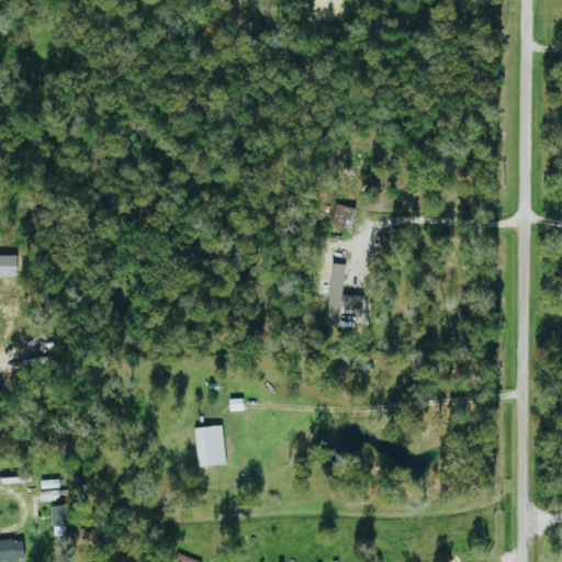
[(0,278),(19,278),(19,257),(0,256),(0,278)]
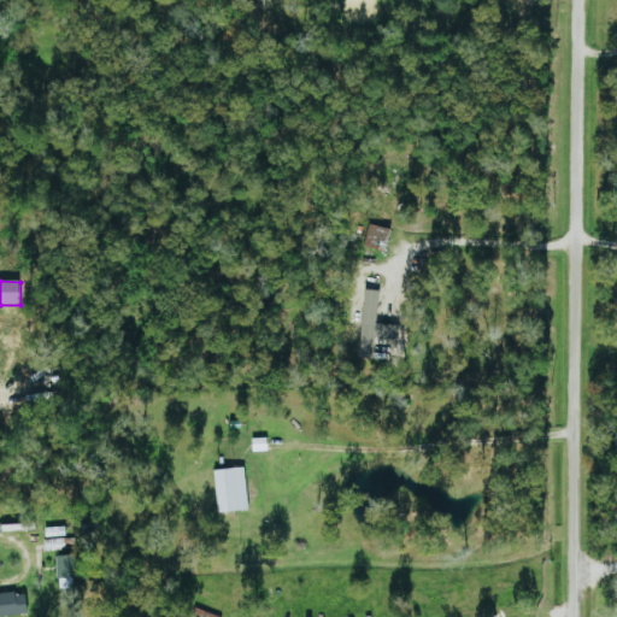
[(380,291),(364,289),(360,356),(374,356),(375,340),(399,341),(400,325),(378,324),(380,291)]
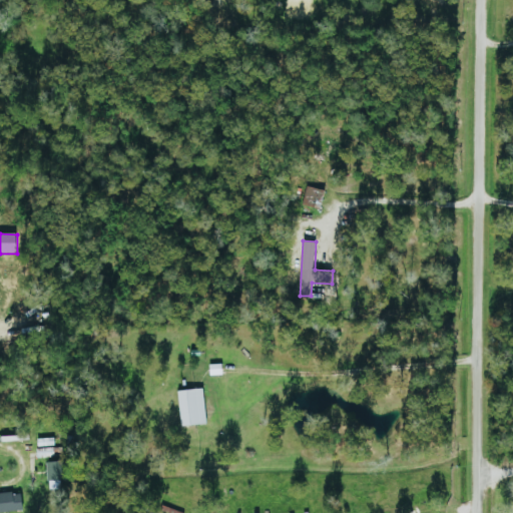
[(179,390),(181,426),(206,425),(204,389),(179,390)]
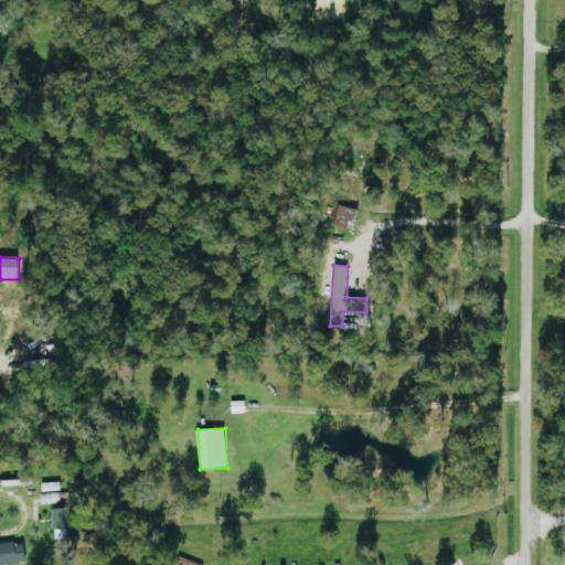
[(41,491),(60,491),(60,482),(41,483),(41,491)]
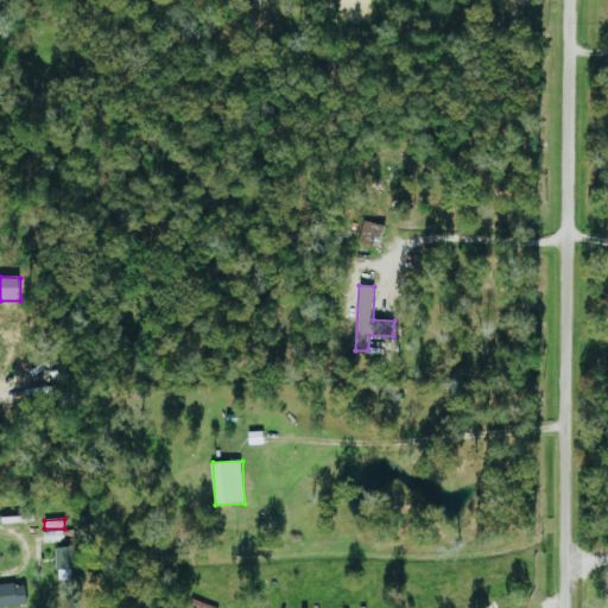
[(44,543),(63,542),(63,531),(44,532),(44,543)]
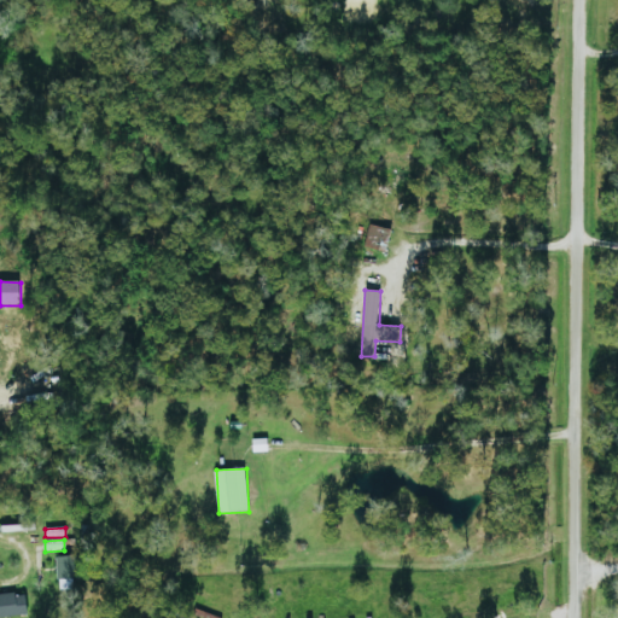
[(76,589),(76,557),(58,557),(58,590),(76,589)]
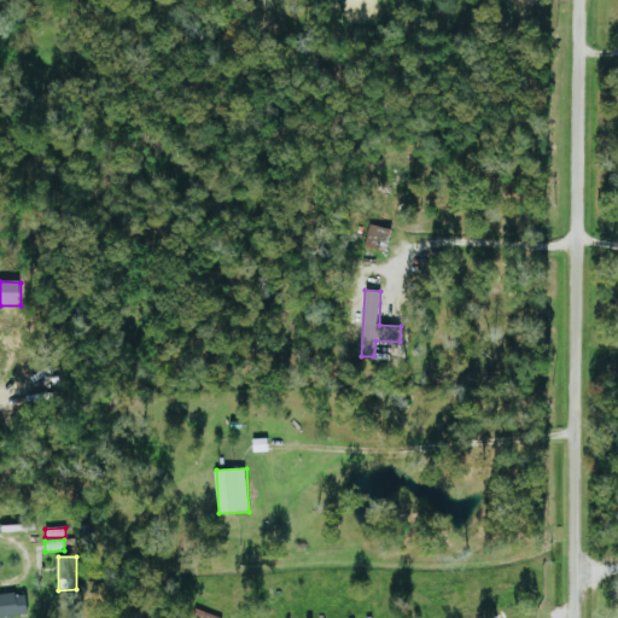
[(0,617),(29,616),(28,595),(0,595),(0,617)]
